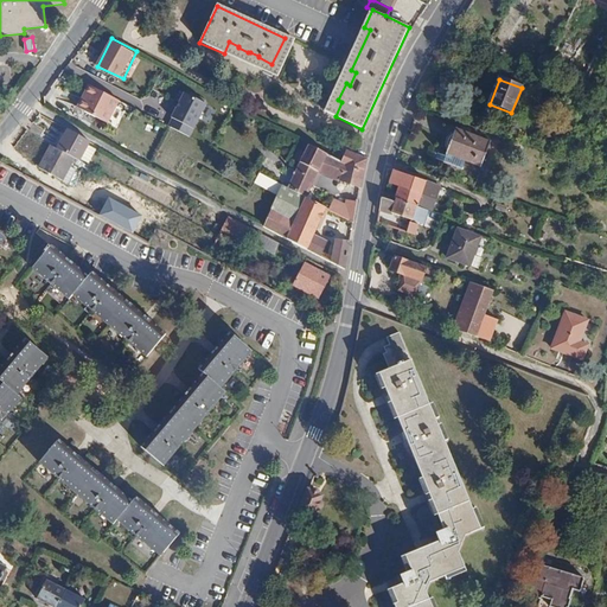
[(127,104),(97,88),(85,110),(115,126),(127,104)]
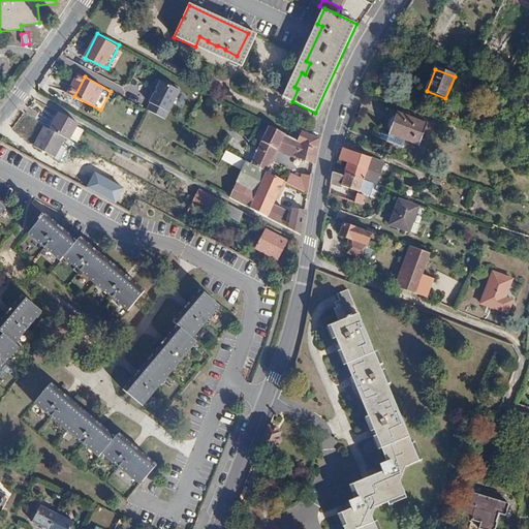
[(161,80),(147,111),(168,120),(182,89),(161,80)]
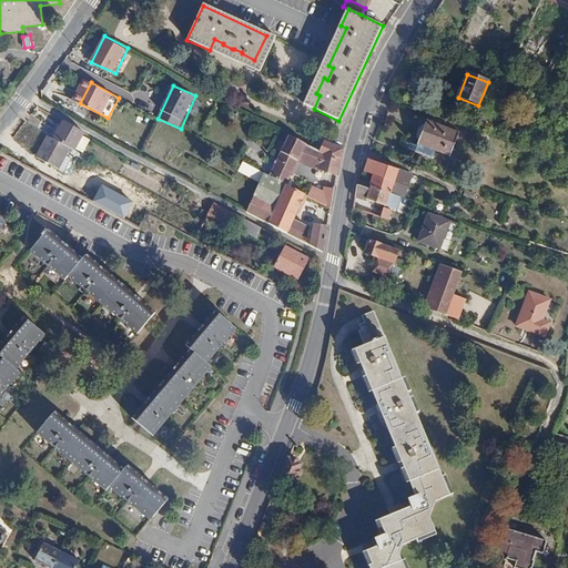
[(53,138),(70,148),(75,151),(75,150),(82,138),(84,135),(63,122),(53,138)]
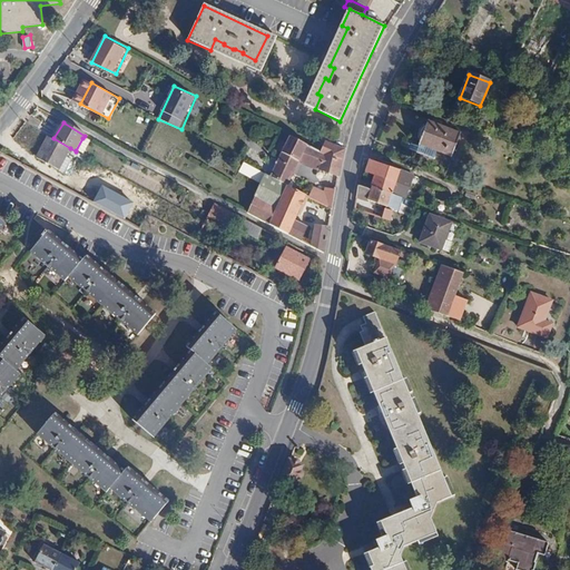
[(428,123),(418,145),(450,158),(459,135),(428,123)]
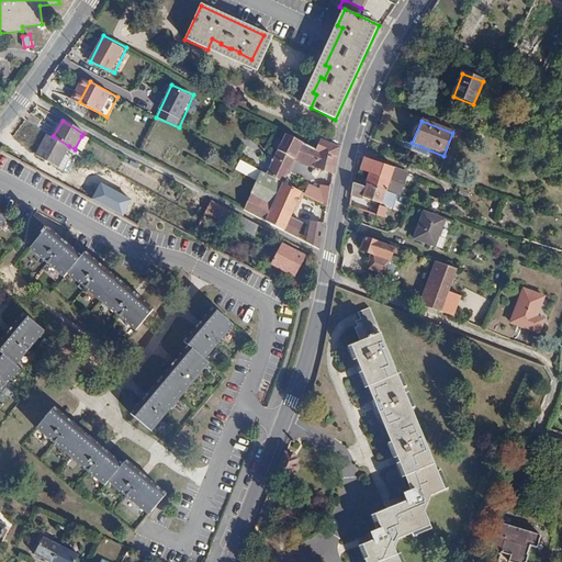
[(48,134),(36,155),(43,158),(52,163),(58,166),(65,155),(69,146),(53,136),(48,134)]
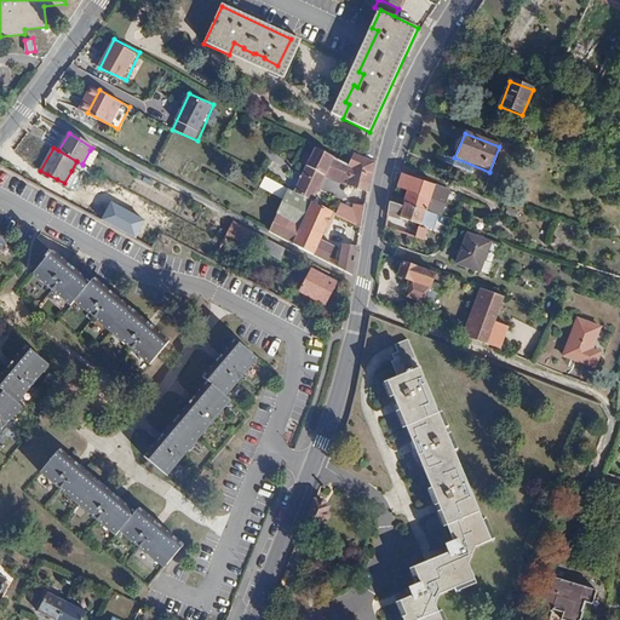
[(90,150),(82,164),(91,167),(98,155),(90,150)]
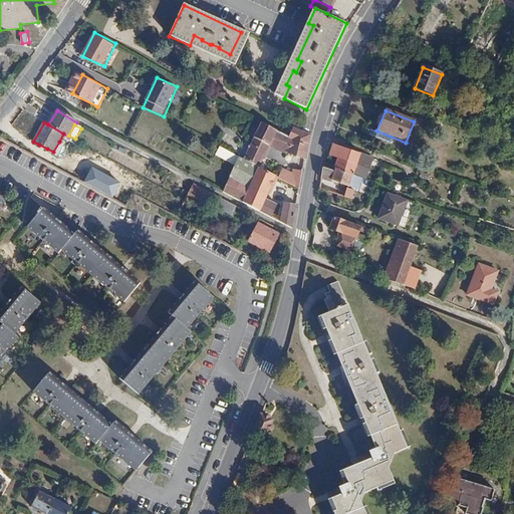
[(253,140),(269,148),(287,155),(304,159),(310,135),(301,132),(291,129),(288,138),(280,134),(260,124),(253,140)]
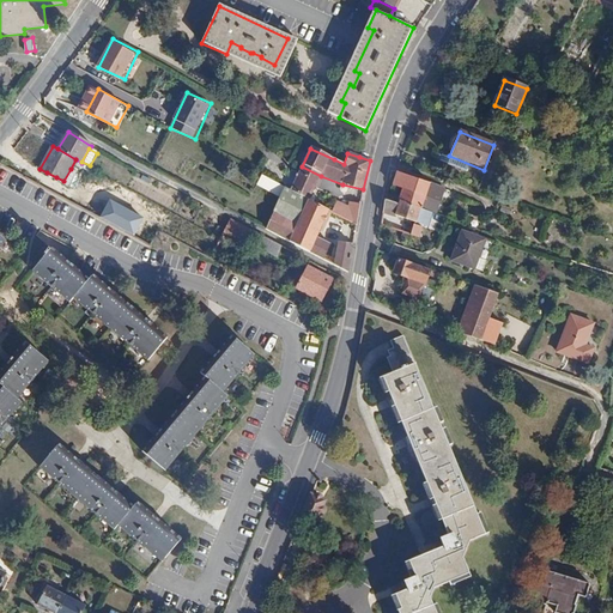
[(298,174),(290,193),(308,201),(321,176),(302,167),(298,174)]
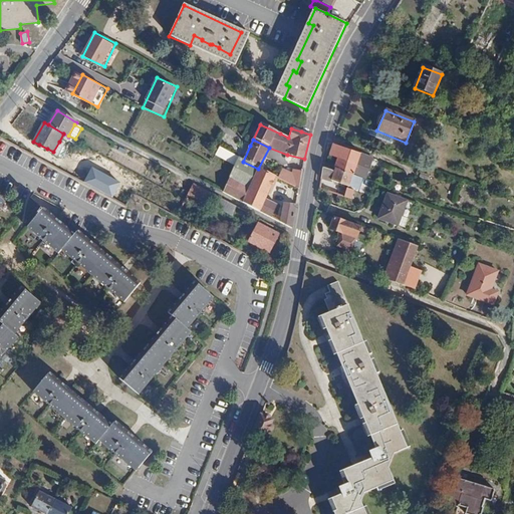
[(59,142),(53,152),(58,155),(64,145),(59,142)]
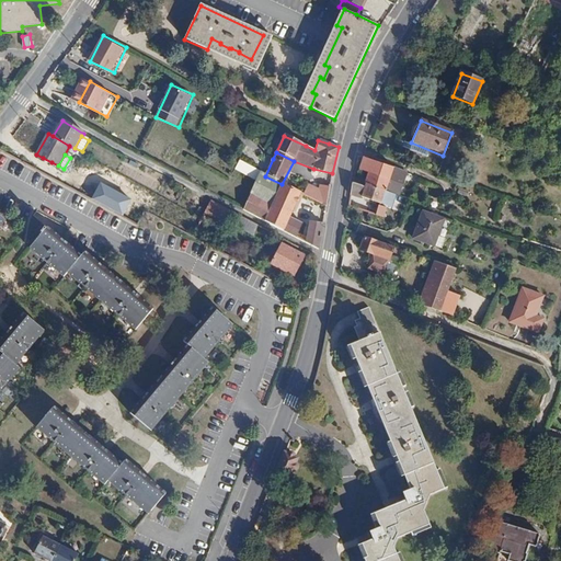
[(368,173),(365,183),(385,191),(389,181),(390,176),(393,168),(357,156),(355,169),(368,173)]
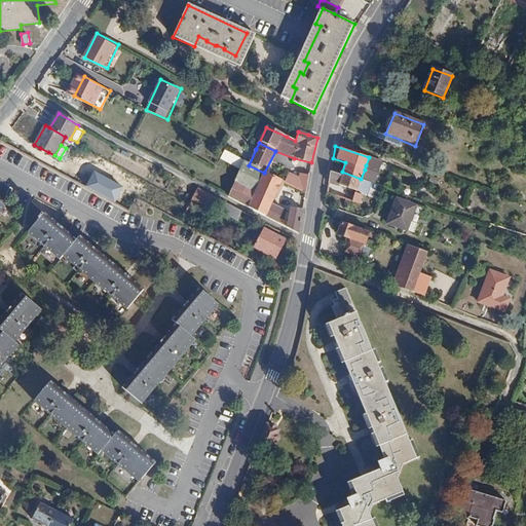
[(38,152),(46,157),(48,152),(40,148),(38,152)]
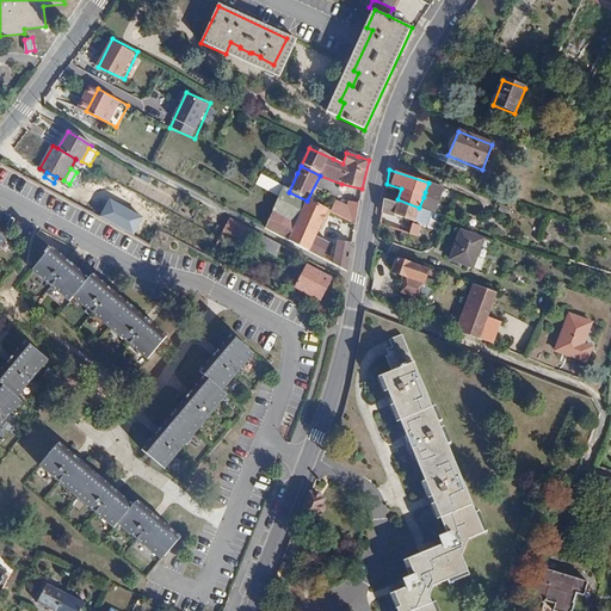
[(255,186),(279,199),(284,190),(260,177),(255,186)]
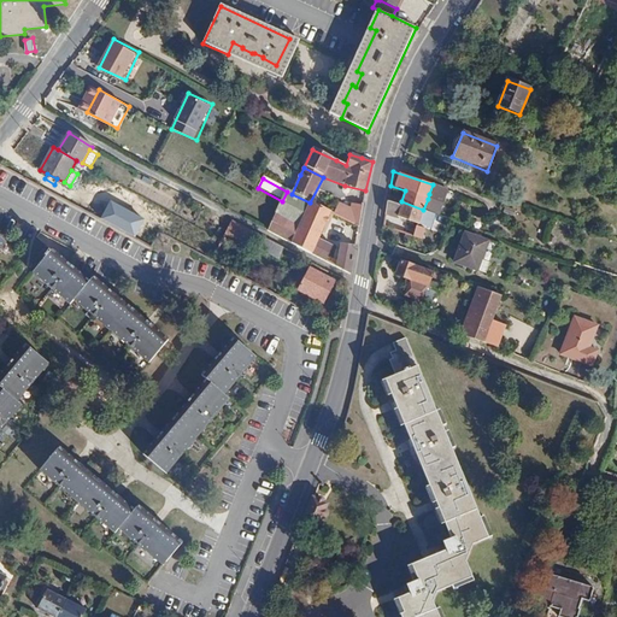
[(429,194),(457,205),(460,195),(433,184),(429,194)]
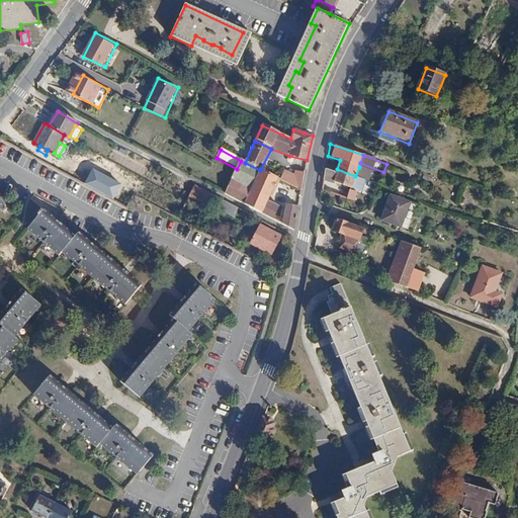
[(58,171),(69,177),(75,167),(64,161),(58,171)]
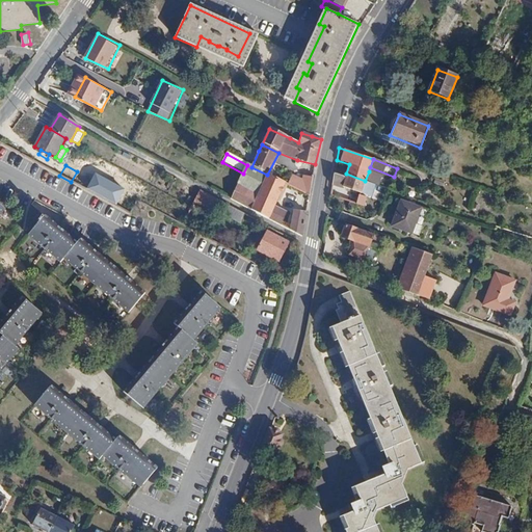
[(243,174),(230,200),(280,225),(286,213),(274,207),(286,183),(267,175),(251,167),(247,165),(243,174)]
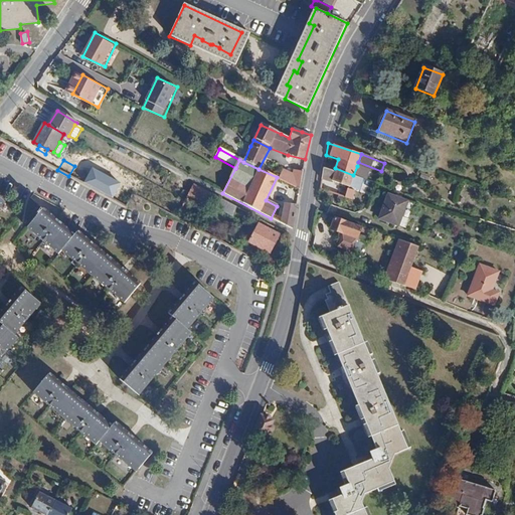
[(357,166),(353,175),(364,179),(368,170),(357,166)]
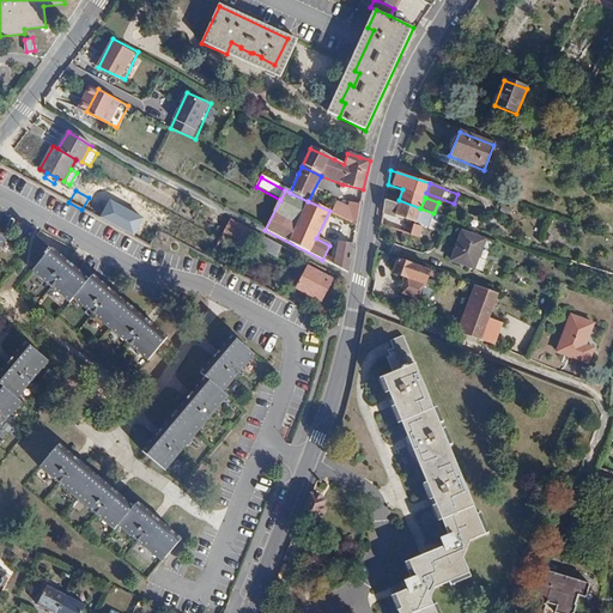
[(359,222),(363,204),(350,200),(349,202),(338,200),(333,216),(359,222)]
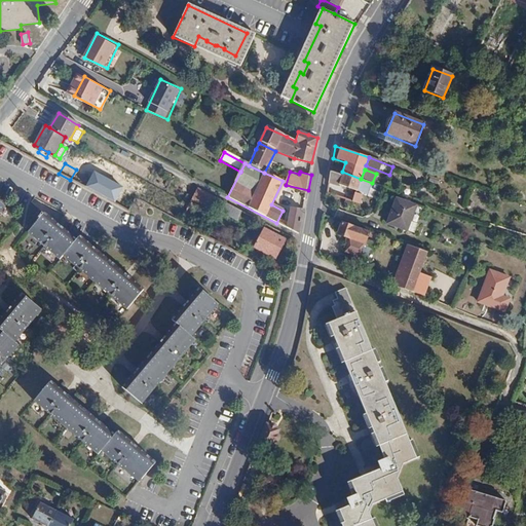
[(330,173),(328,183),(340,187),(340,185),(357,191),(361,179),(342,172),(340,176),(330,173)]
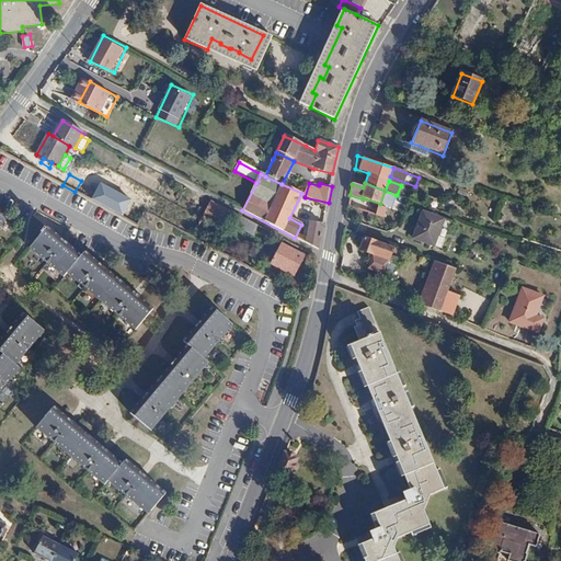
[(204,214),(225,225),(231,213),(209,202),(204,214)]
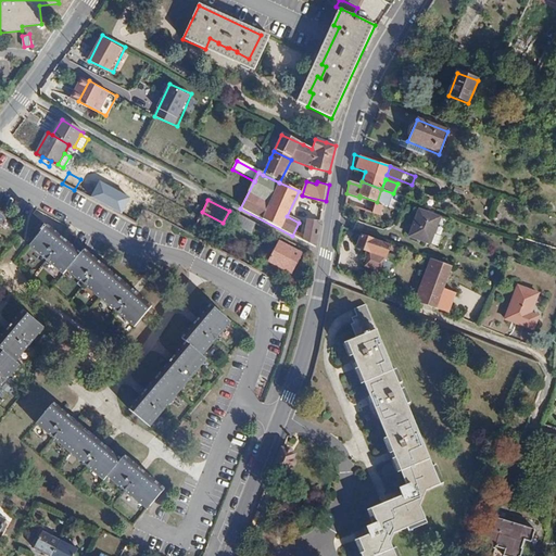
[(375,204),(373,213),(380,216),(382,205),(375,204)]
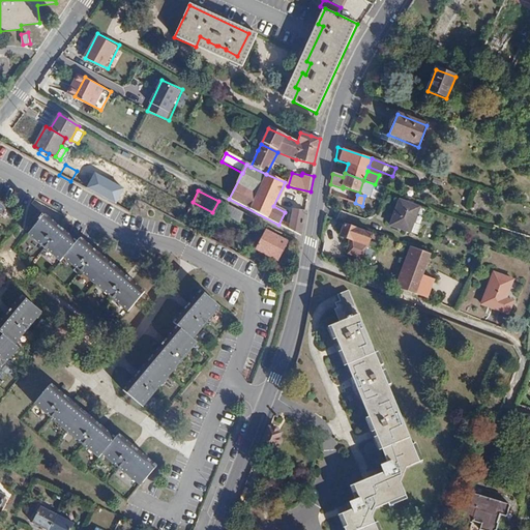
[(400,201),(390,227),(410,234),(420,208),(400,201)]
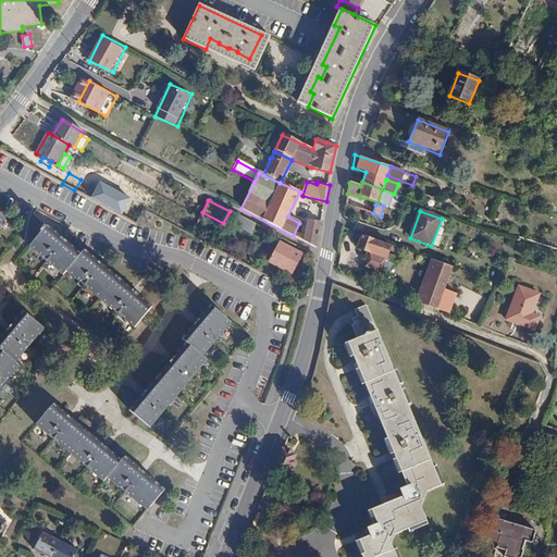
[(233,220),(252,231),(255,225),(235,214),(233,220)]
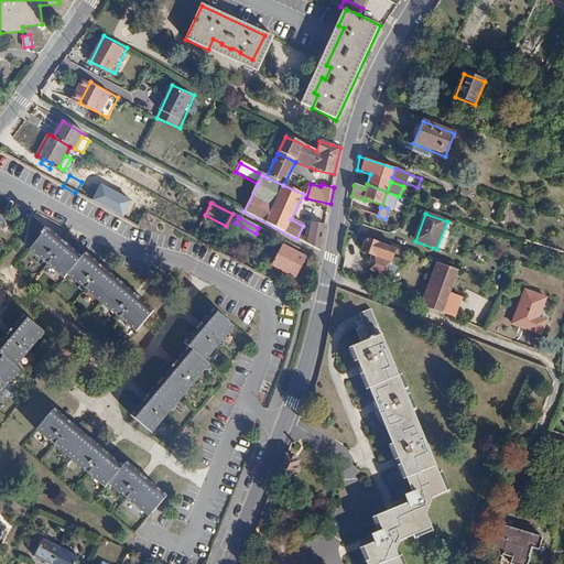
[(311,225),(307,245),(320,250),(325,226),(311,225)]
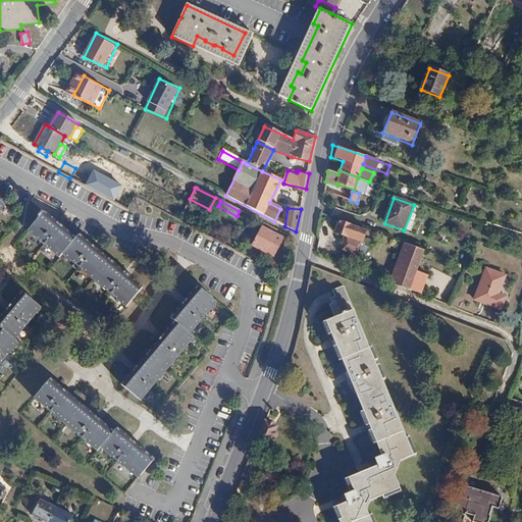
[(42,209),(25,227),(56,254),(59,250),(122,303),(139,283),(75,230),(72,235),(42,209)]
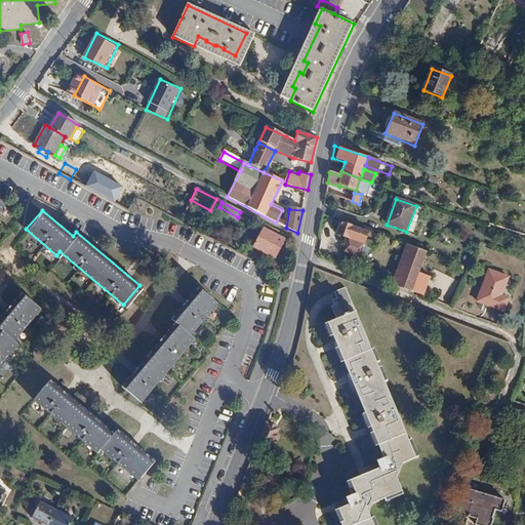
[(340,221),(336,234),(362,243),(365,236),(397,248),(399,243),(340,221)]
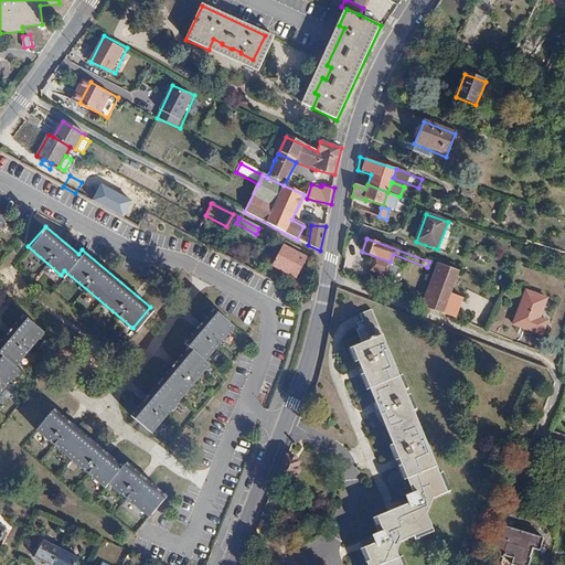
[(283,248),(273,267),(295,279),(304,260),(283,248)]
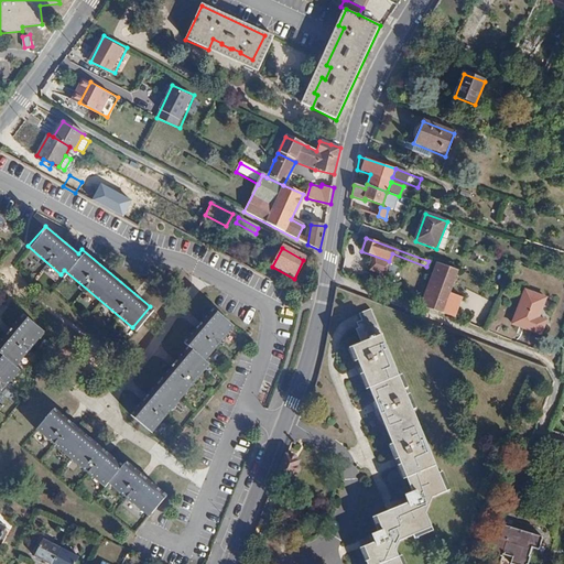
[(435,263),(421,305),(441,313),(448,293),(457,270),(440,264),(435,263)]
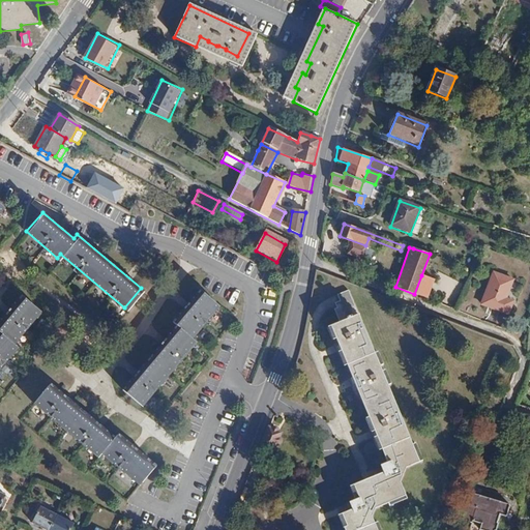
[(491,273),(480,304),(506,314),(510,301),(504,299),(511,281),(491,273)]
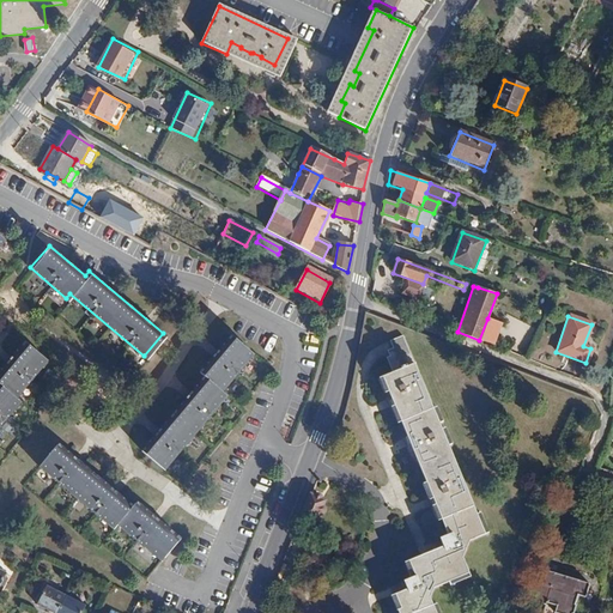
[(487,319),(479,340),(493,346),(501,325),(487,319)]
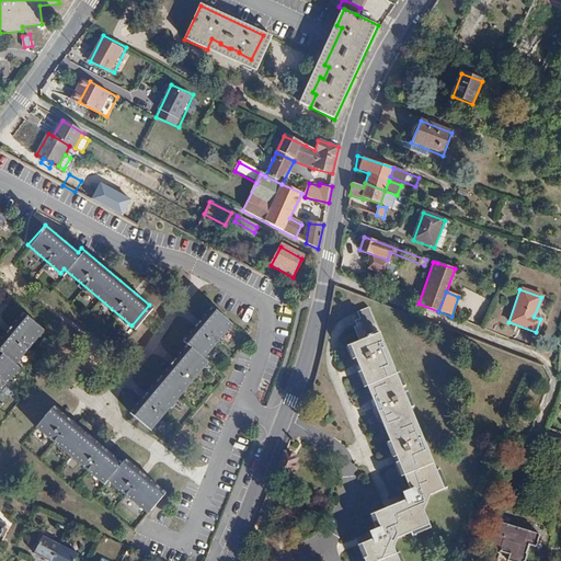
[(185,348),(128,415),(151,434),(208,366),(205,364),(219,346),(235,329),(212,307),(182,343),(185,348)]
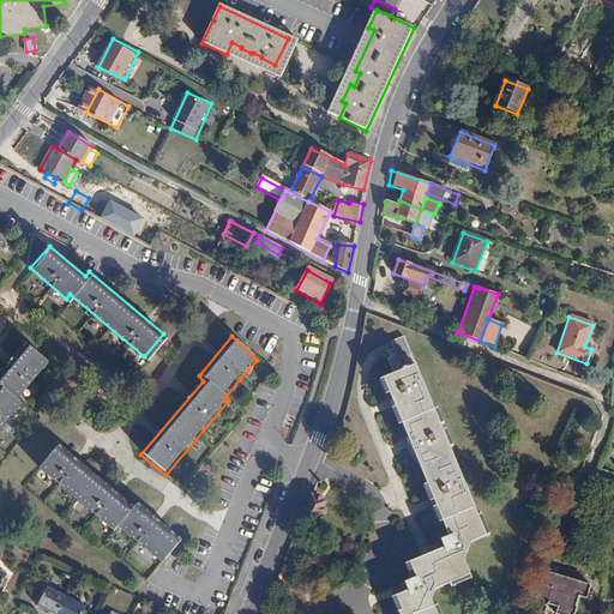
[(20,337),(0,360),(0,416),(16,397),(11,393),(42,355),(20,337)]
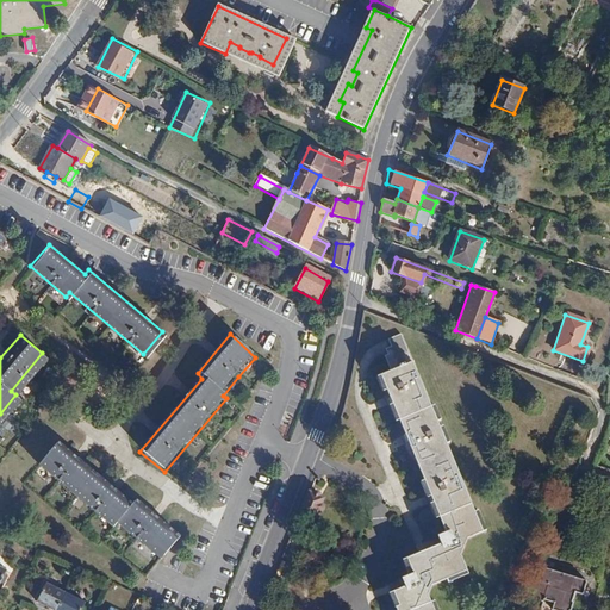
[(381,374),(448,533),(441,536),(443,543),(410,558),(416,573),(403,579),(406,587),(396,592),(402,607),(398,608),(398,609),(435,609),(429,596),(435,584),(468,570),(464,556),(472,535),(484,530),(412,361),(381,374)]
